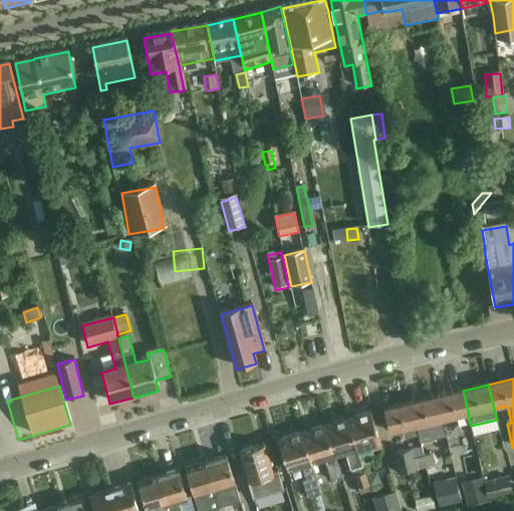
[(463,391),(436,398),(441,421),(456,418),(459,428),(470,426),(463,391)]
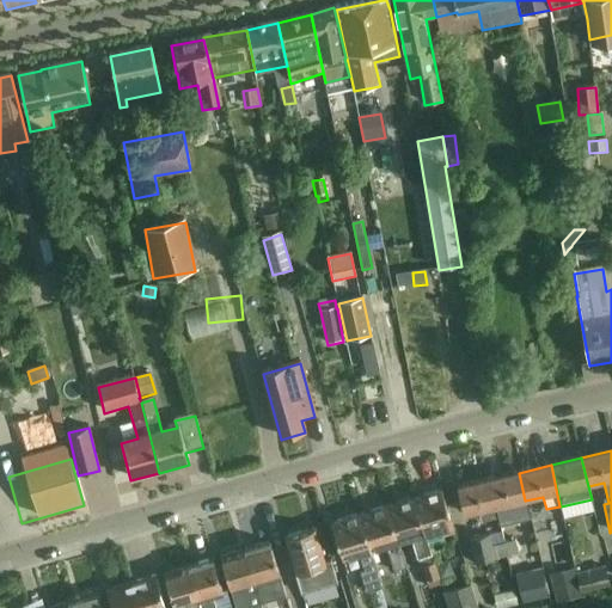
[(509,505),(525,501),(519,473),(489,480),(499,520),(513,517),(509,505)]
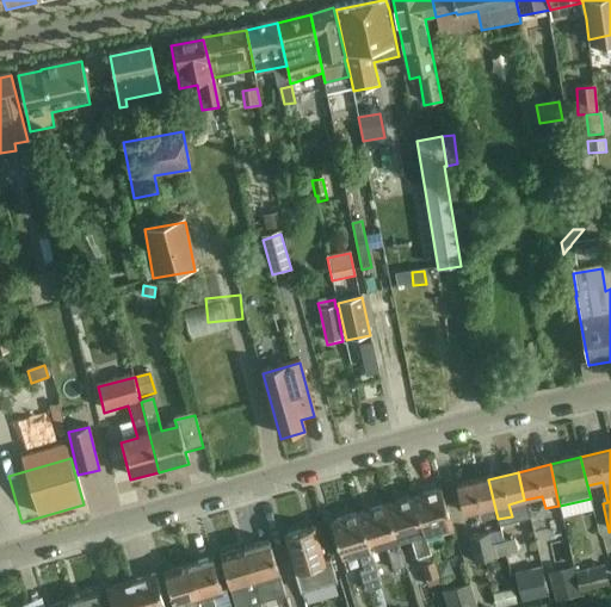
[(481,522),(498,519),(488,479),(456,487),(463,515),(477,512),(481,522)]
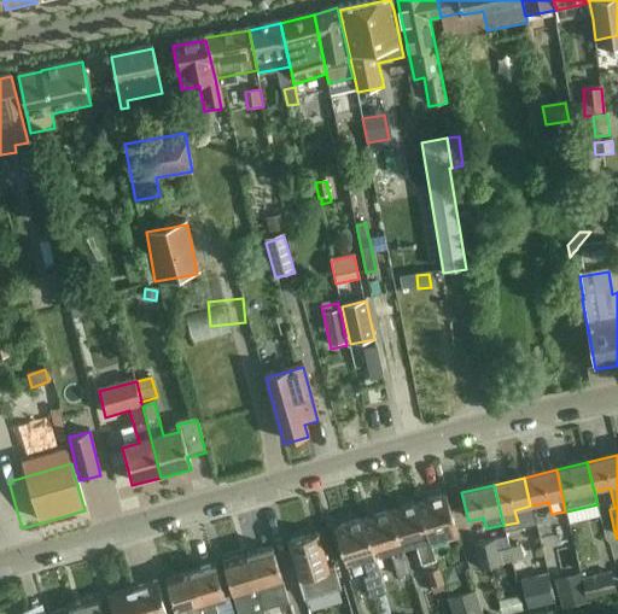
[(445,497),(418,506),(429,541),(430,541),(431,547),(459,539),(450,514),(445,497)]
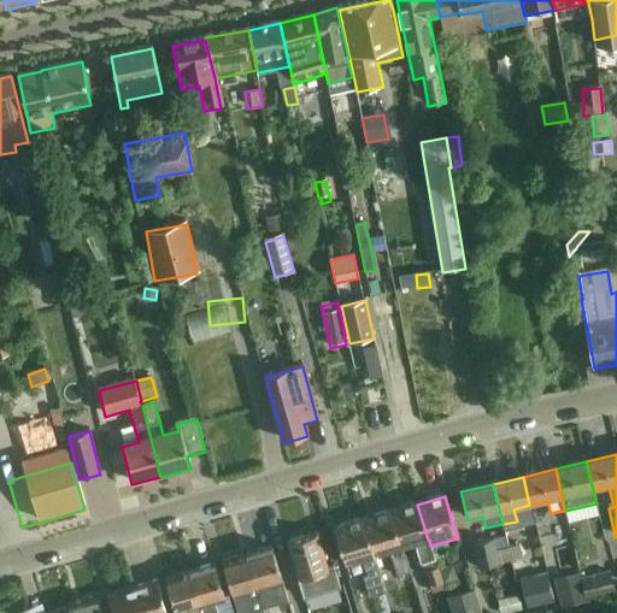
[(430,546),(429,540),(428,540),(417,505),(389,513),(401,548),(417,543),(433,594),(445,591),(430,546)]
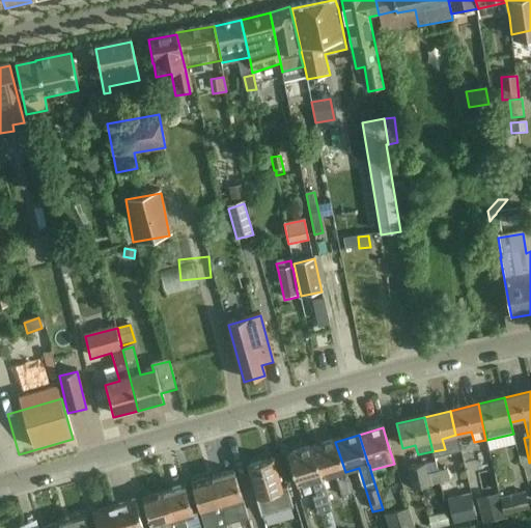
[(353,495),(345,472),(335,442),(312,449),(322,479),(323,479),(335,475),(342,498),(353,495)]
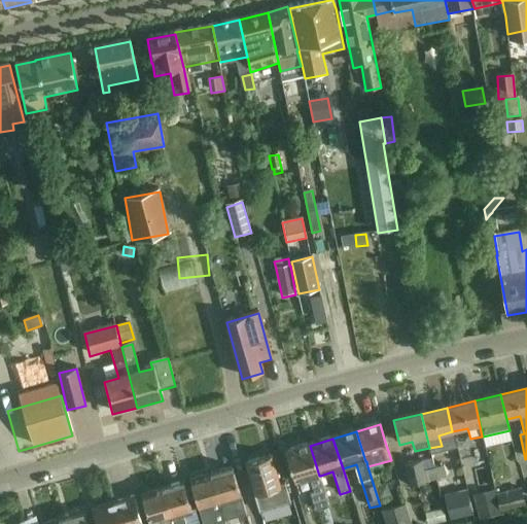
[(321,481),(320,476),(319,476),(310,446),(286,453),(295,483),(309,479),(310,484),(313,494),(310,495),(315,511),(329,507),(321,481)]
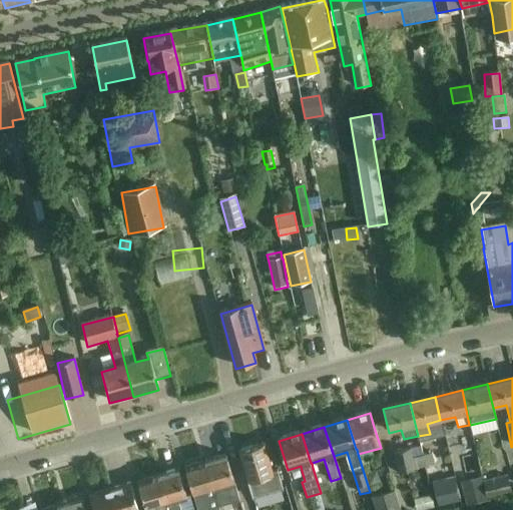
[(278,473),(274,474),(265,445),(239,453),(252,499),(284,490),(278,473)]
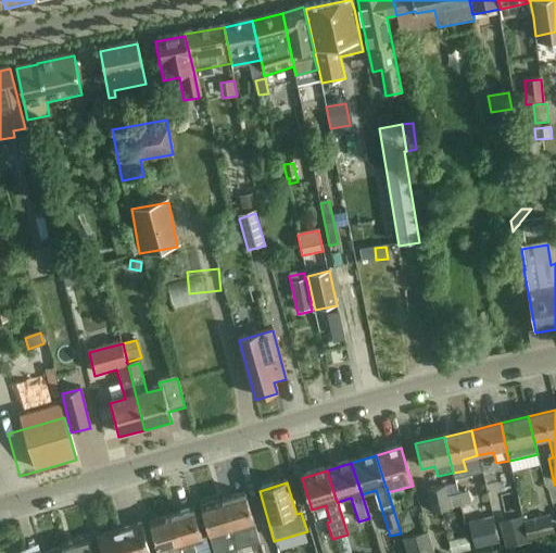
[(460,506),(458,495),(449,498),(446,487),(429,491),(434,513),(460,506)]
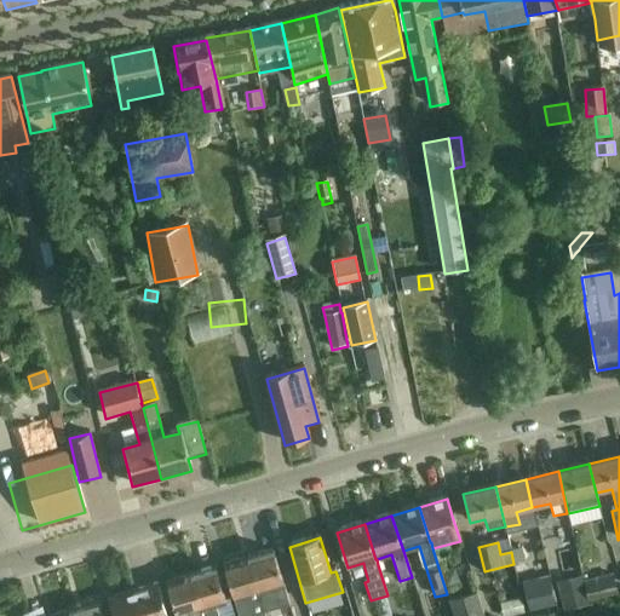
[(514,564),(527,562),(524,548),(511,552),(514,564)]
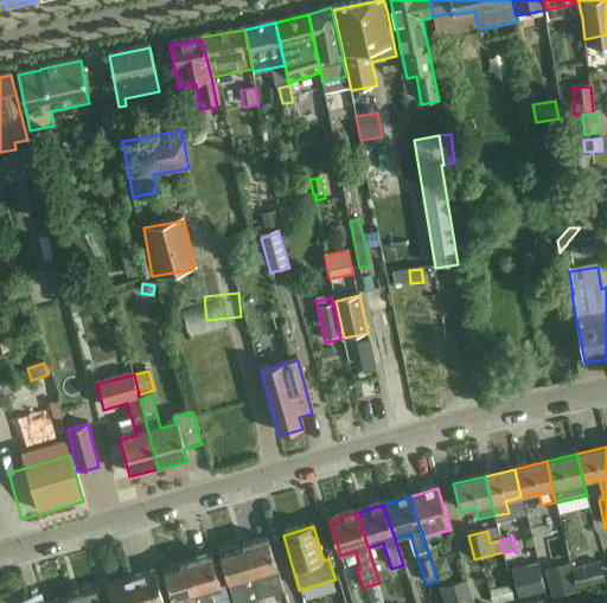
[(243,546),(260,601),(283,594),(268,539),(243,546)]
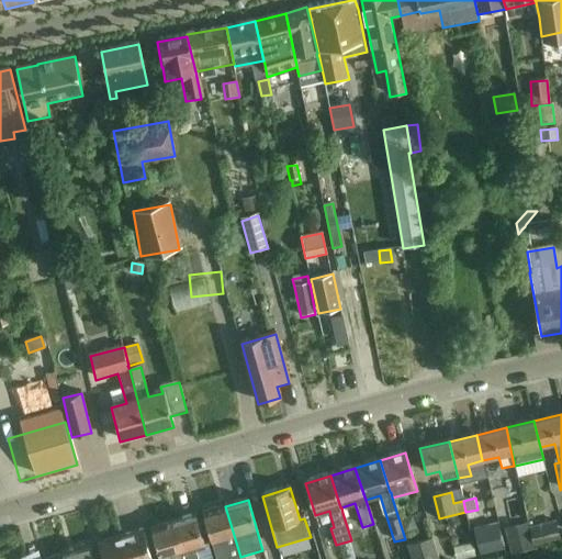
[(240,558),(240,557),(225,506),(203,513),(216,558),(240,558)]
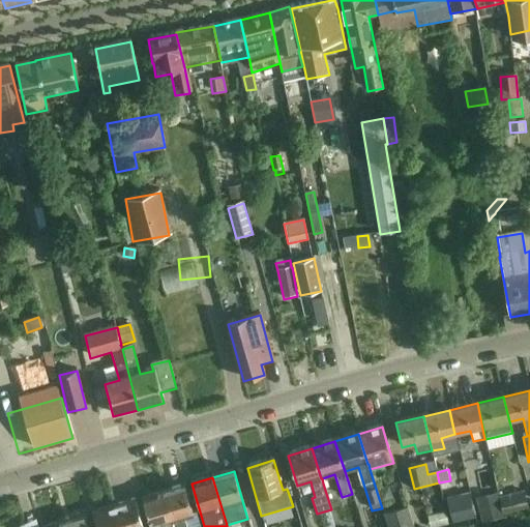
[(185,526),(183,518),(193,515),(184,487),(163,493),(172,526),(185,526)]
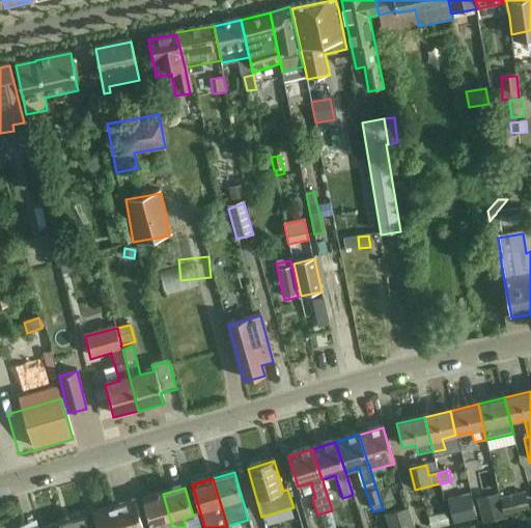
[(390,490),(380,493),(383,504),(393,501),(390,490)]
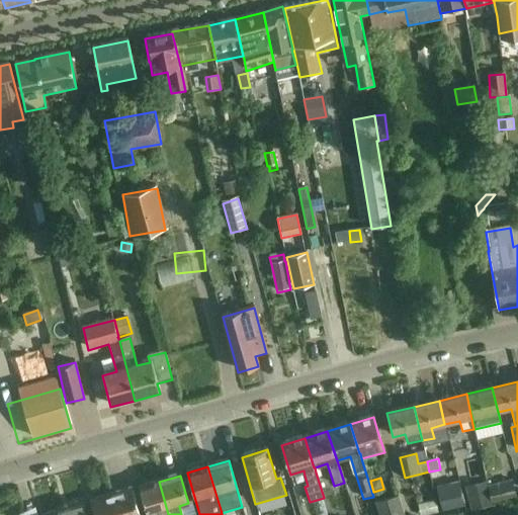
[(511,481),(489,487),(493,503),(515,497),(511,481)]
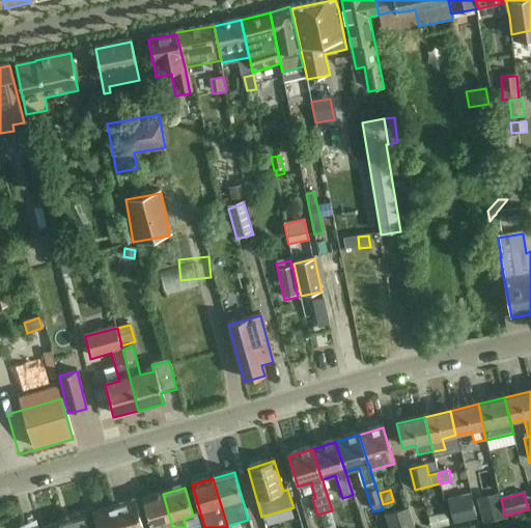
[(172,527),(163,494),(143,500),(151,527),(172,527)]
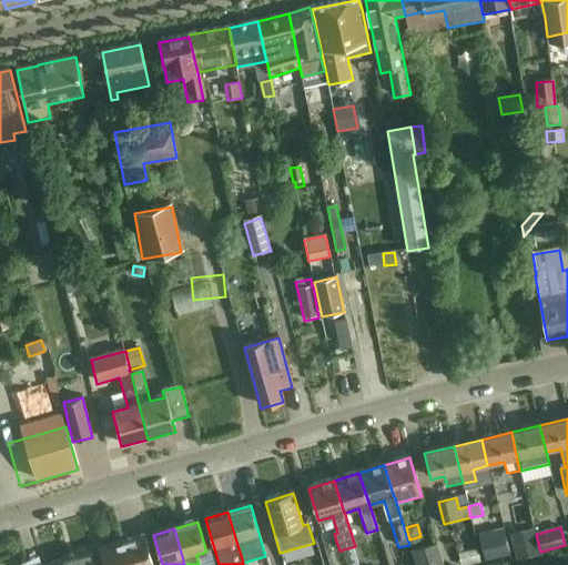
[(534,530),(511,535),(516,558),(539,553),(534,530)]
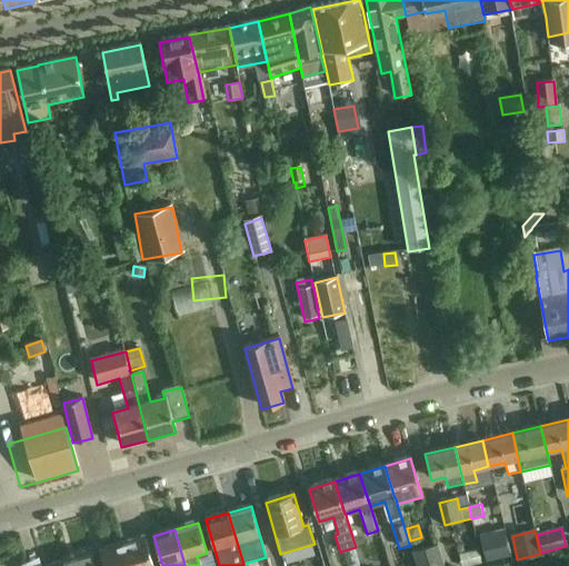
[(153,565),(146,538),(122,545),(128,565),(153,565)]
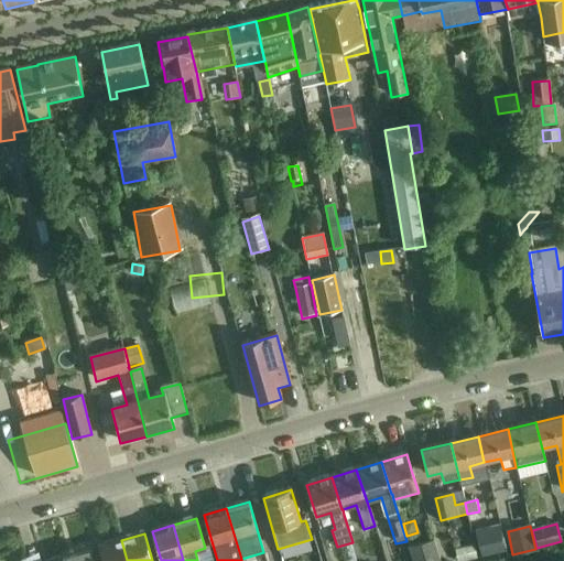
[(500,536),(477,541),(481,558),(503,552),(500,536)]
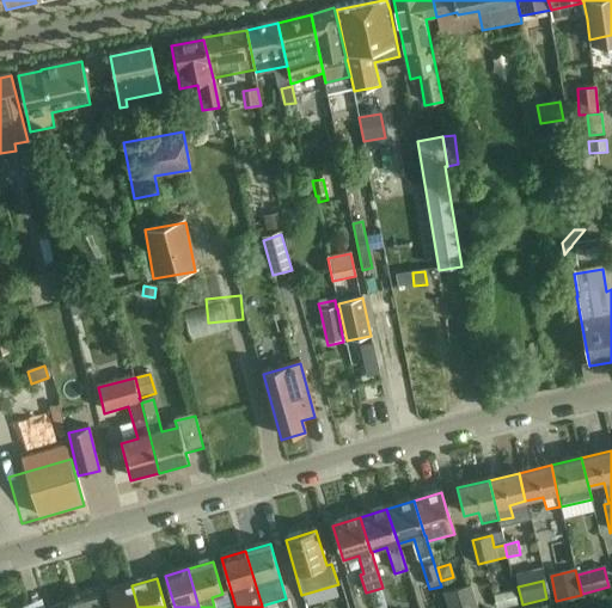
[(138,607),(132,585),(108,593),(111,607),(138,607)]
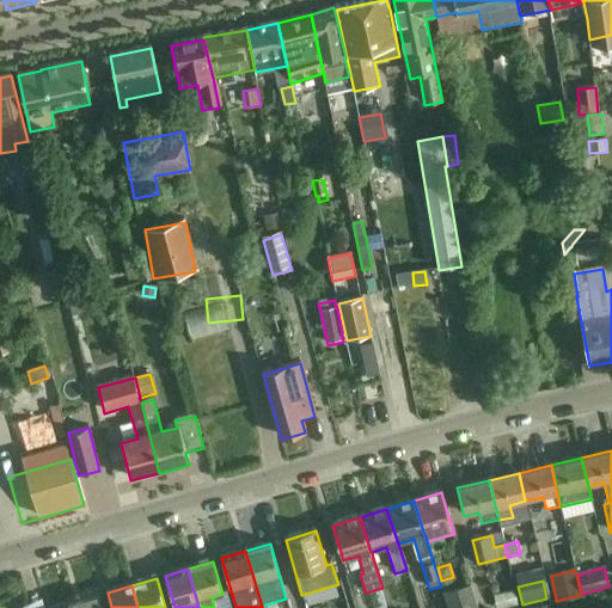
[(477,607),(471,585),(442,595),(446,607),(477,607)]
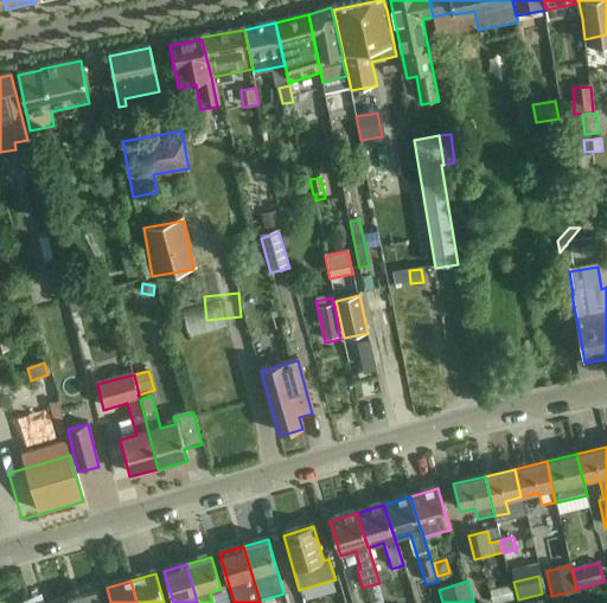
[(511,588),(491,592),(492,602),(510,602),(515,601),(511,588)]
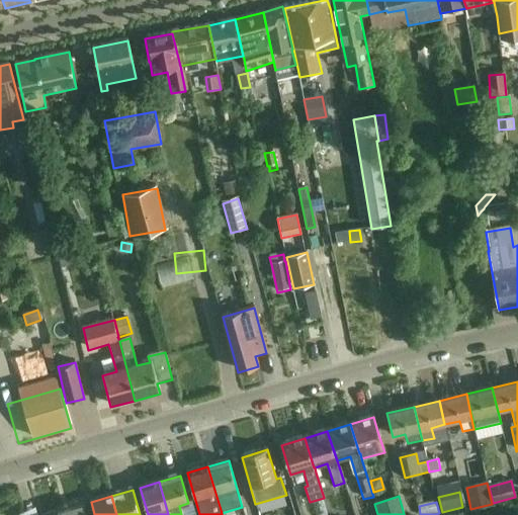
[(88,514),(85,504),(64,510),(65,514),(88,514)]
